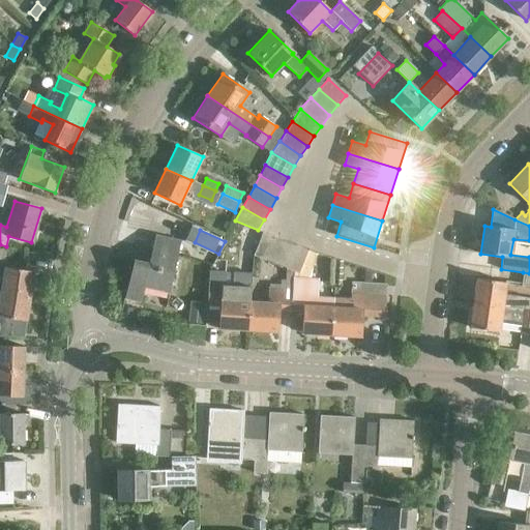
[(253,248),(254,232),(240,231),(240,248),(253,248)]
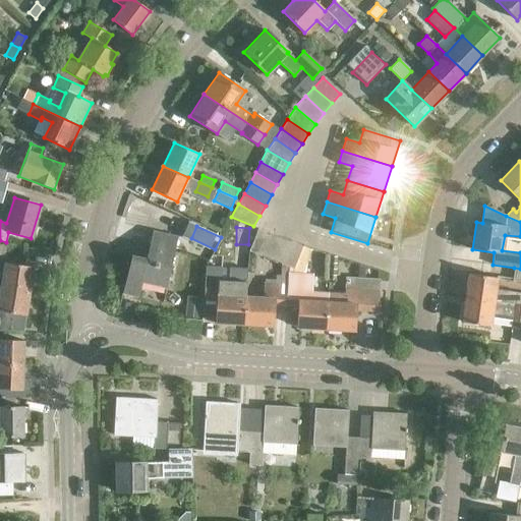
[(249,250),(262,255),(270,233),(257,229),(249,250)]
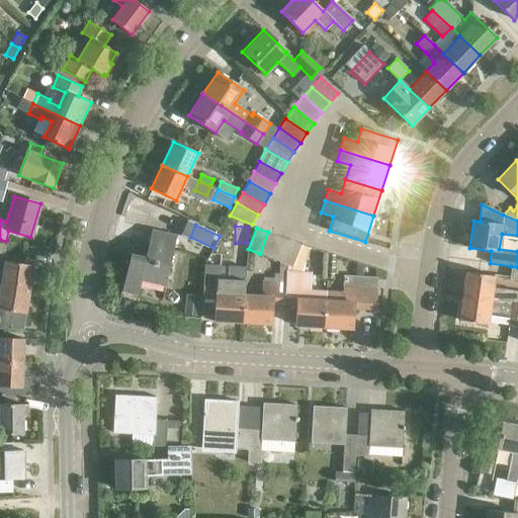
[(165,284),(176,236),(151,230),(145,257),(131,253),(121,290),(138,294),(141,279),(165,284)]
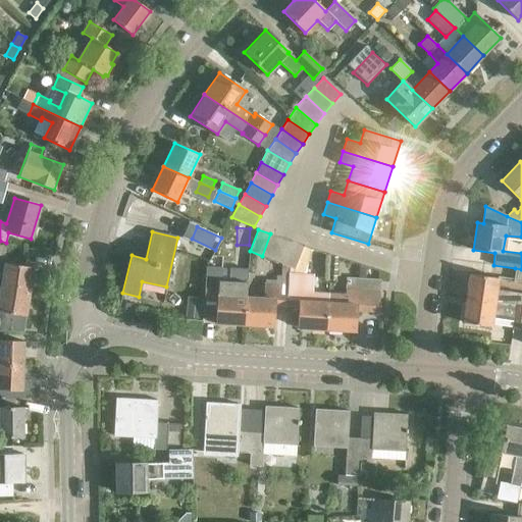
[(280,238),(270,233),(262,256),(272,260),(280,238)]
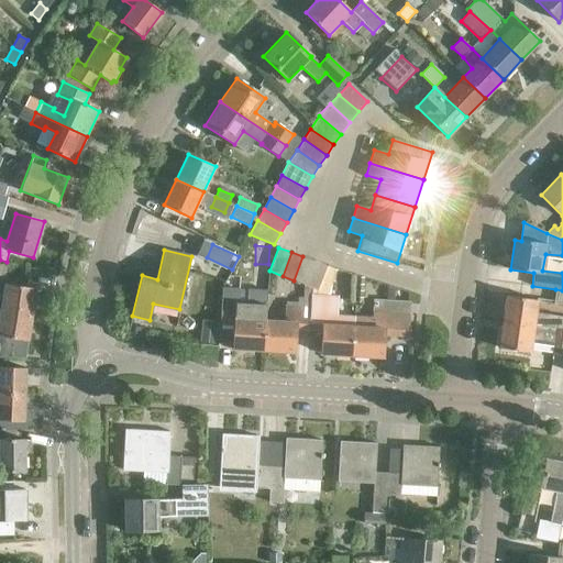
[(316,261),(302,256),(294,280),(306,285),(316,261)]
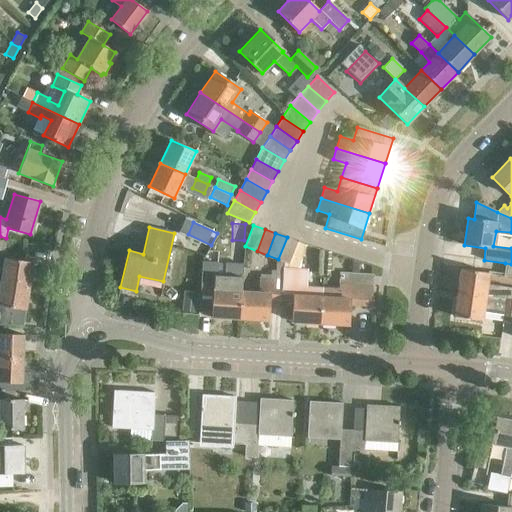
[(297,242),(287,237),(278,259),(289,263),(297,242)]
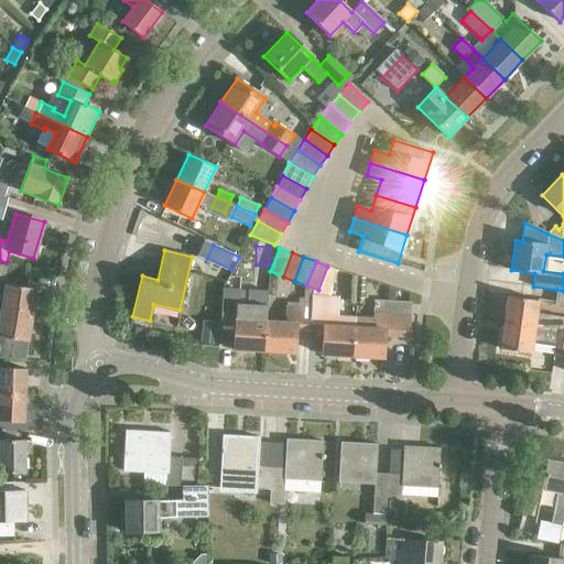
[(0,311),(32,316),(36,289),(4,284),(1,305),(0,305),(0,311)]
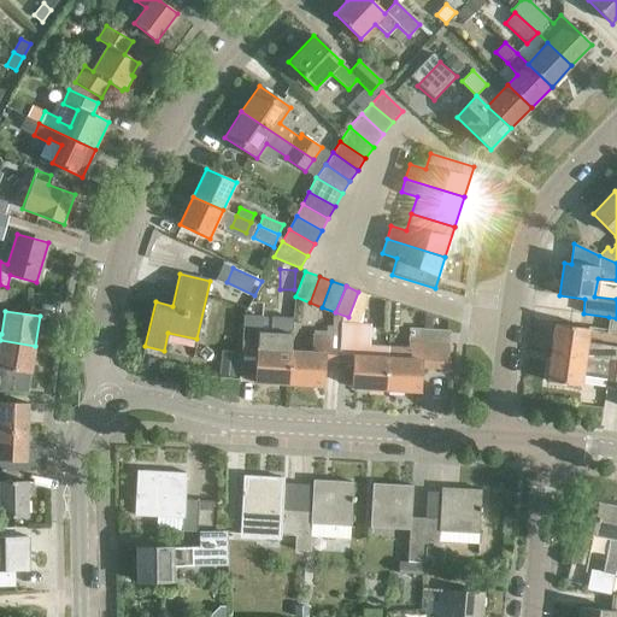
[(616,334),(616,318),(609,317),(606,333),(616,334)]
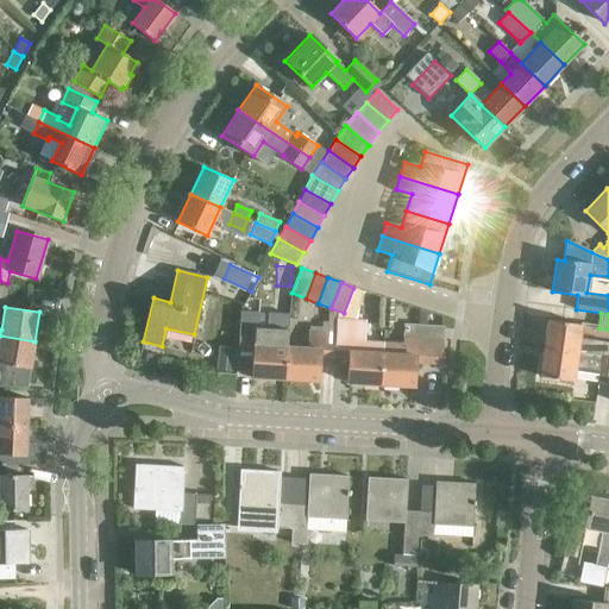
[(547,321),(544,349),(607,357),(608,344),(579,339),(581,325),(547,321)]
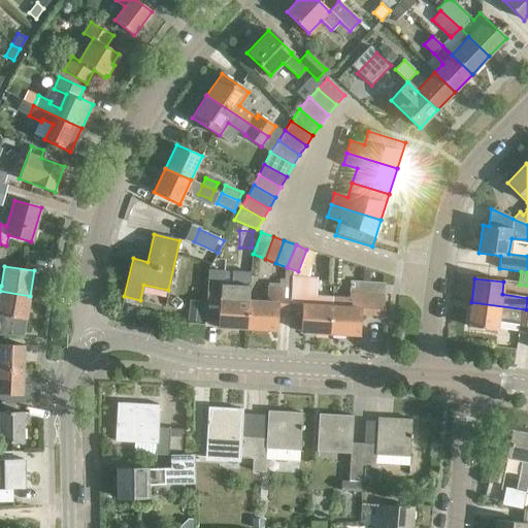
[(291,309),(292,289),(292,281),(279,279),(279,288),(267,287),(266,302),(250,301),(248,328),(276,330),(277,308),(291,309)]
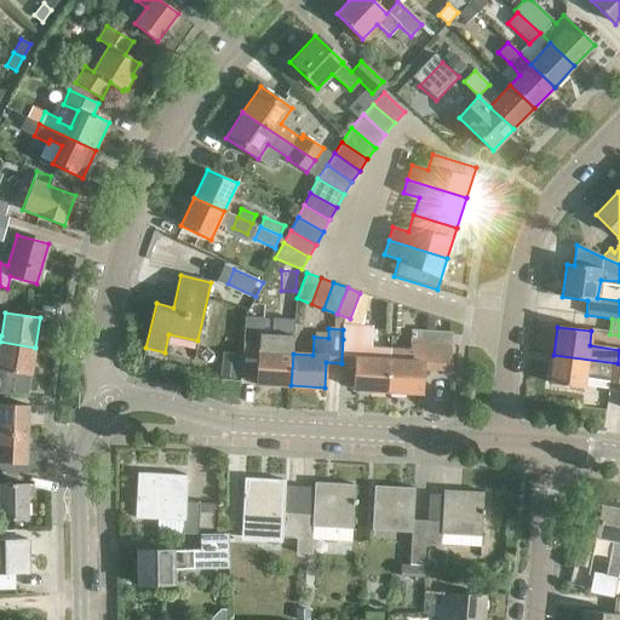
[(452,332),(438,331),(412,329),(411,350),(390,349),(390,360),(388,391),(423,394),(424,369),(449,371),(452,332)]
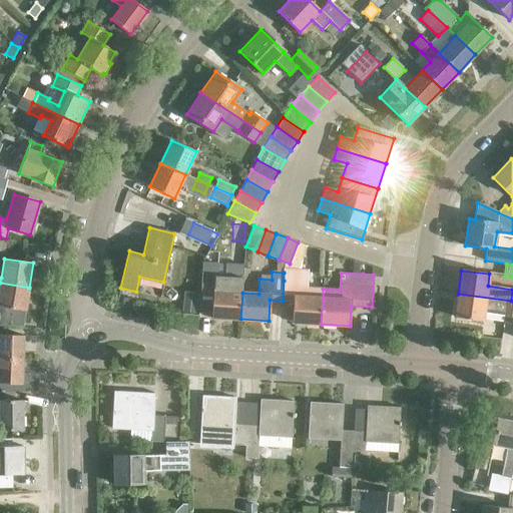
[(212,317),(240,319),(242,293),(243,278),(201,276),(200,296),(213,297),(212,317)]
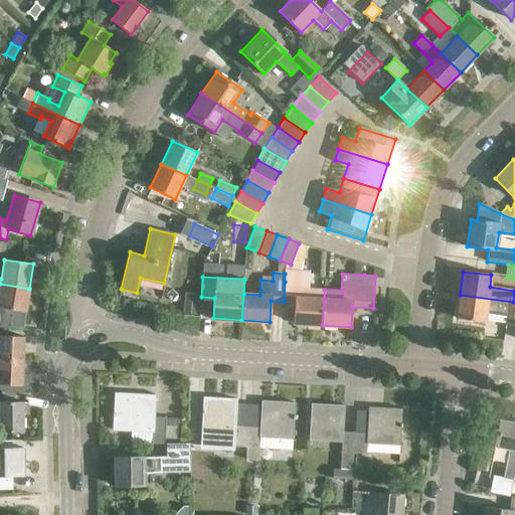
[(294,323),(322,325),(324,299),(307,298),(308,283),(285,282),(284,302),(296,303),(294,323)]
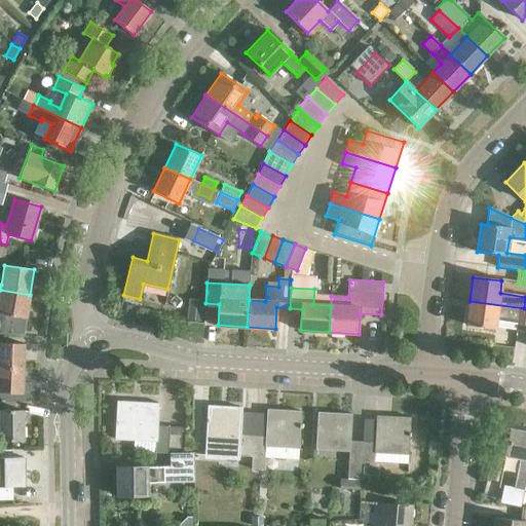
[(0,290),(0,313),(2,314),(0,325),(0,326),(21,329),(22,317),(26,318),(30,295),(0,290)]
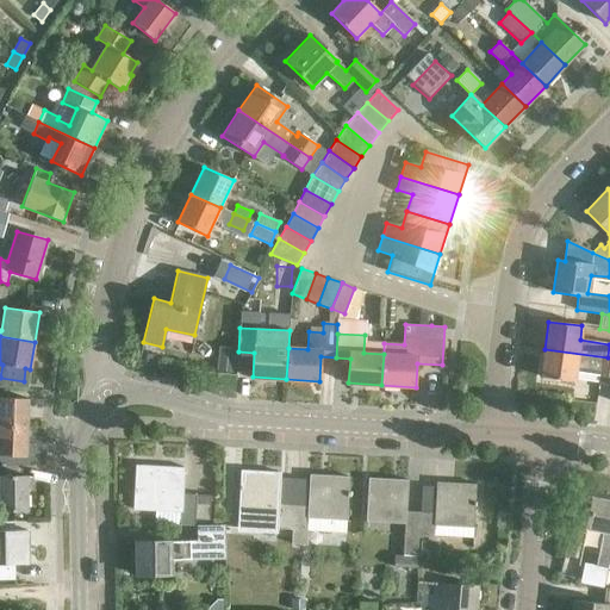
[(609,358),(608,358),(545,349),(540,378),(574,383),(576,369),(599,373),(598,385),(609,386),(609,358)]
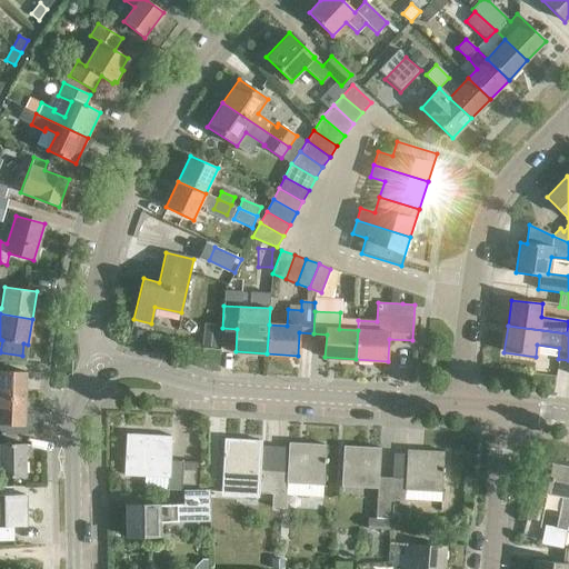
[(0,370),(0,397),(25,398),(26,372),(0,370)]
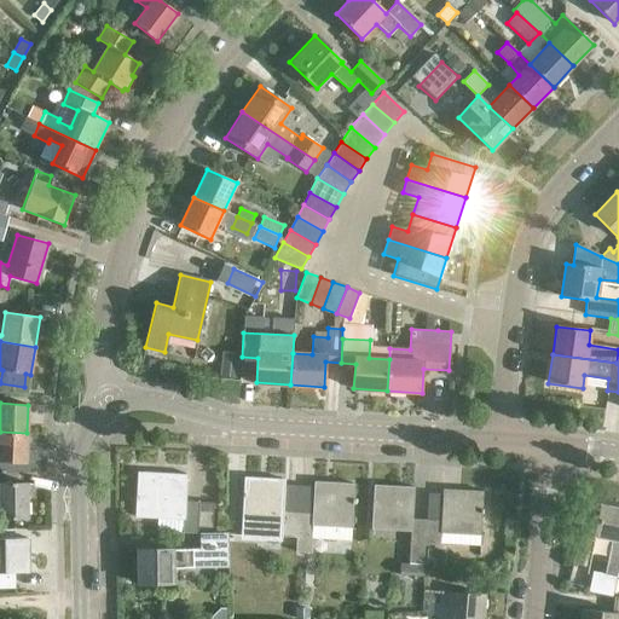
[(27,433),(0,432),(0,462),(25,463),(27,433)]
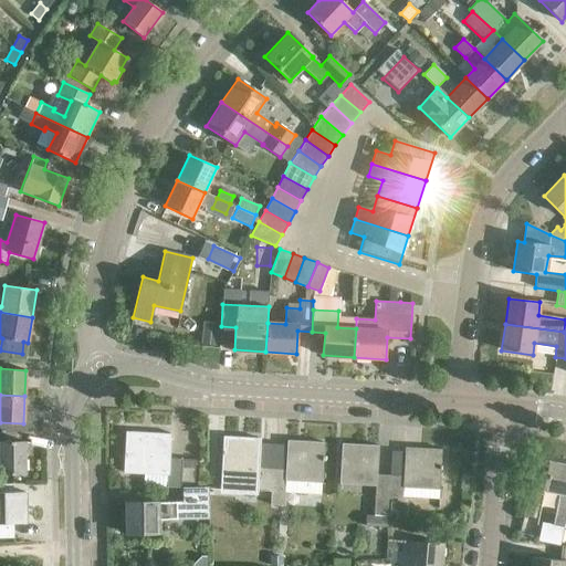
[(180,486),(181,459),(169,458),(170,435),(127,432),(125,471),(167,473),(166,486),(180,486)]
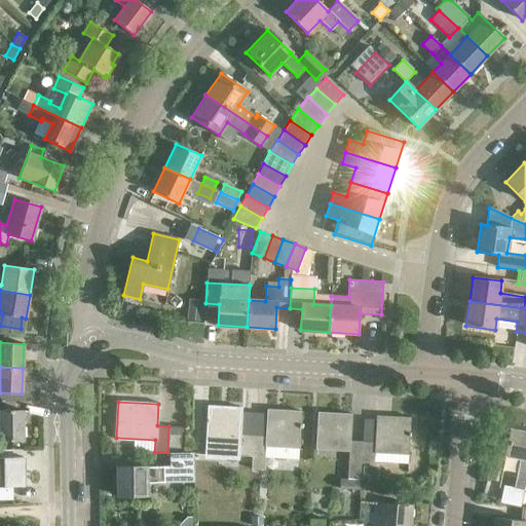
[(251,472),(252,472),(254,435),(240,434),(242,407),(208,405),(204,454),(239,456),(239,454),(252,455),(251,472)]
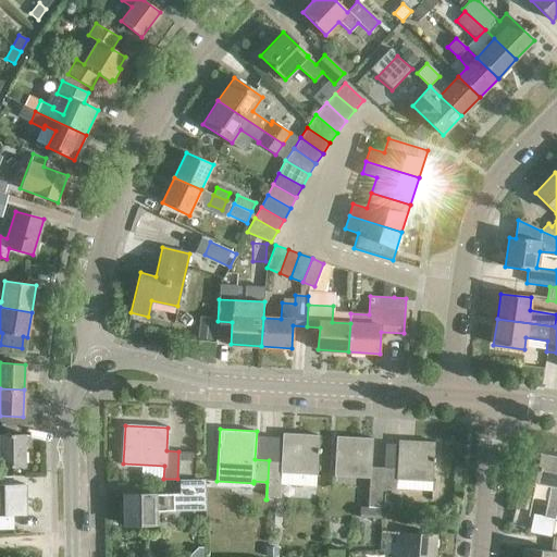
[(269,460),(267,499),(280,500),(281,484),(316,486),(319,435),(282,433),(281,461),(269,460)]
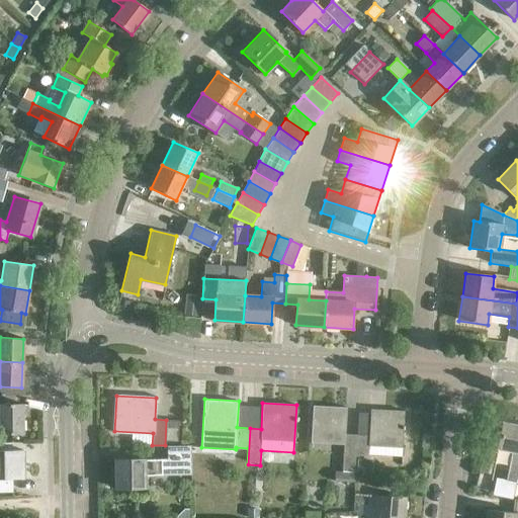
[(21,404),(0,404),(0,429),(0,435),(22,434),(21,404)]
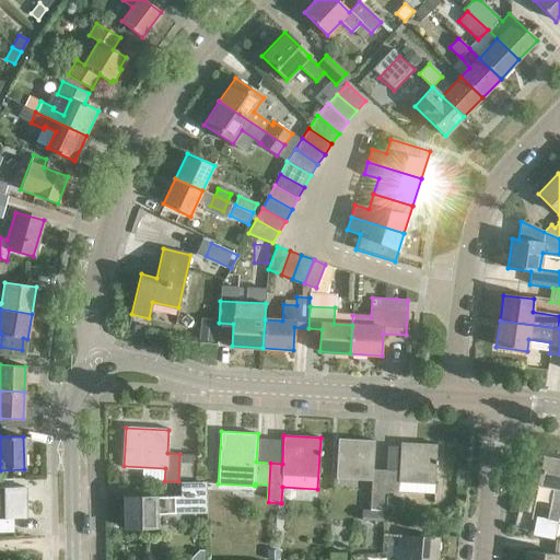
[(384,492),(385,492),(386,470),(373,469),(375,441),(339,439),(336,478),(372,480),(370,510),(383,511),(384,492)]
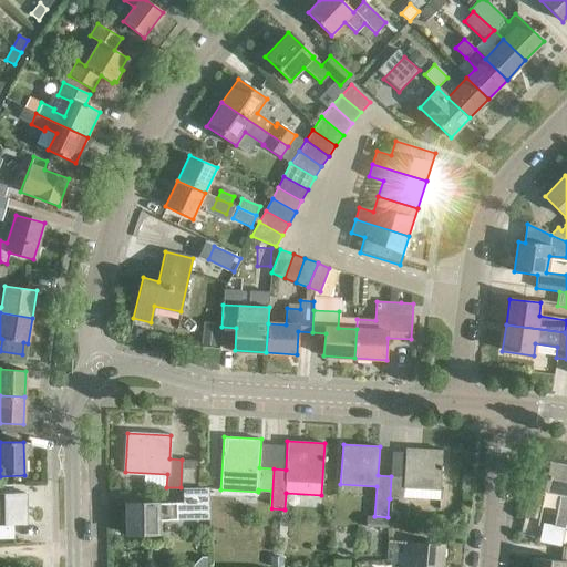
[(391,476),(390,498),(403,498),(403,487),(440,491),(442,450),(405,447),(404,476),(391,476)]
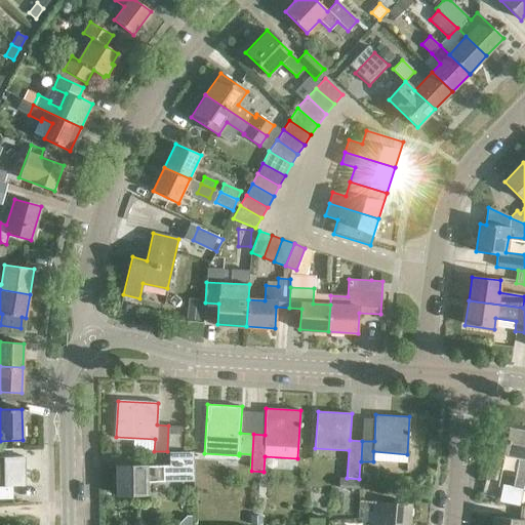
[(512,488),(522,490),(524,475),(524,432),(510,429),(503,455),(518,458),(512,488)]
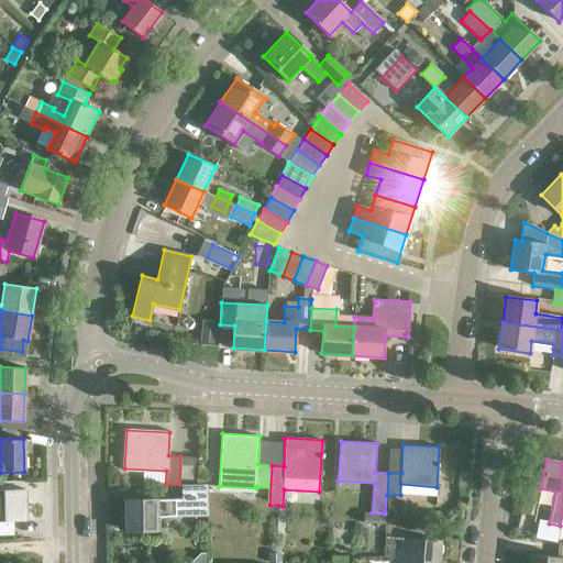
[(11,482),(0,482),(0,534),(12,534),(11,519),(24,519),(24,490),(11,490),(11,482)]
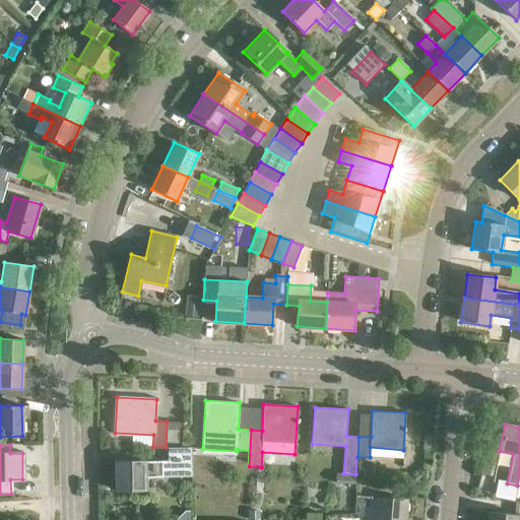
[(168,461),(115,462),(115,491),(145,490),(145,477),(173,476),(173,470),(192,469),(192,448),(168,448),(168,461)]
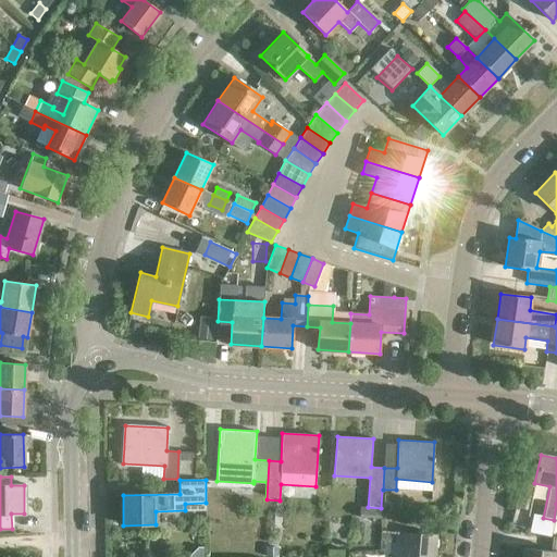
[(380,520),(381,510),(360,509),(359,519),(380,520)]
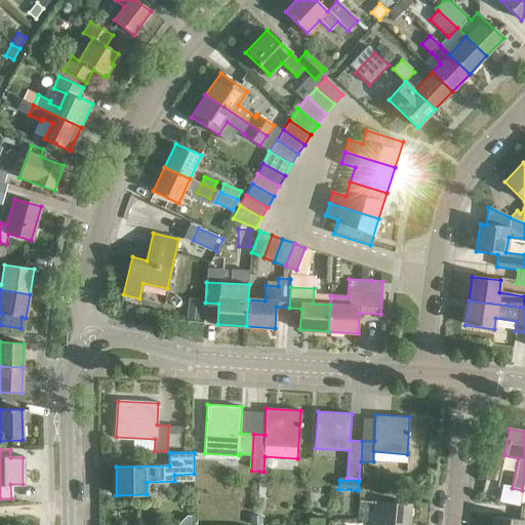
[(407,524),(409,505),(380,502),(377,524),(407,524)]
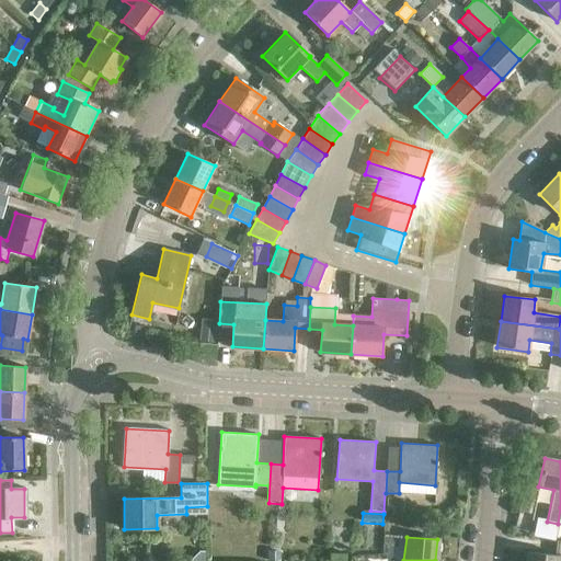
[(560,560),(560,541),(556,541),(554,556),(526,552),(525,560),(560,560)]
